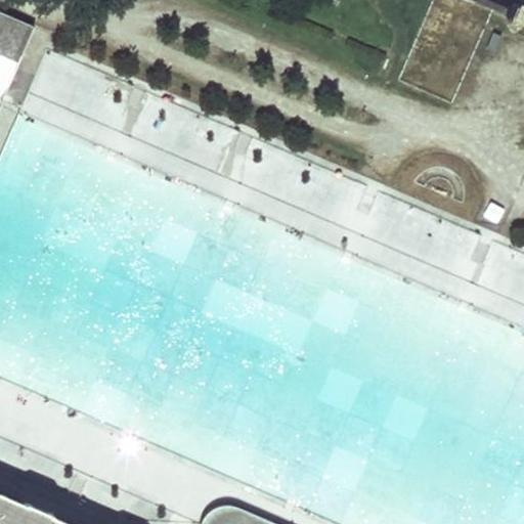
[(523,13),(523,8),(513,3),(509,12),(503,26),(516,31),(522,18),(523,13)]
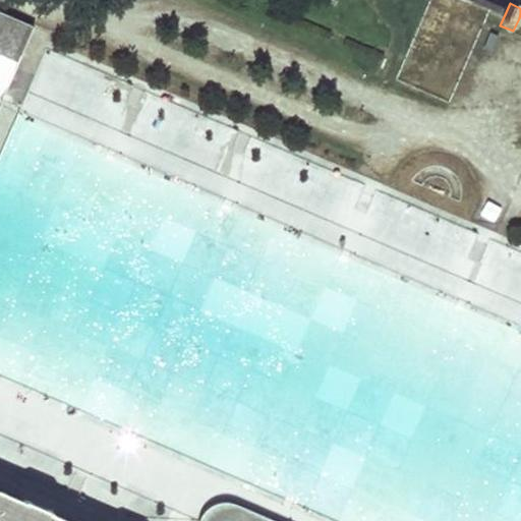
[(0,102),(33,29),(0,13),(0,102)]
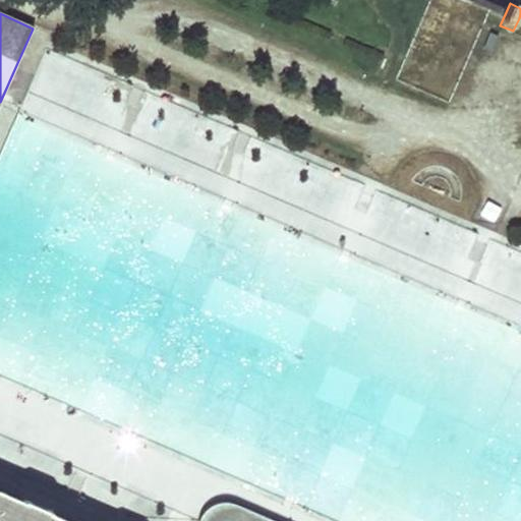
[(43,51),(18,113),(402,267),(415,234),(400,228),(412,198),(43,51)]
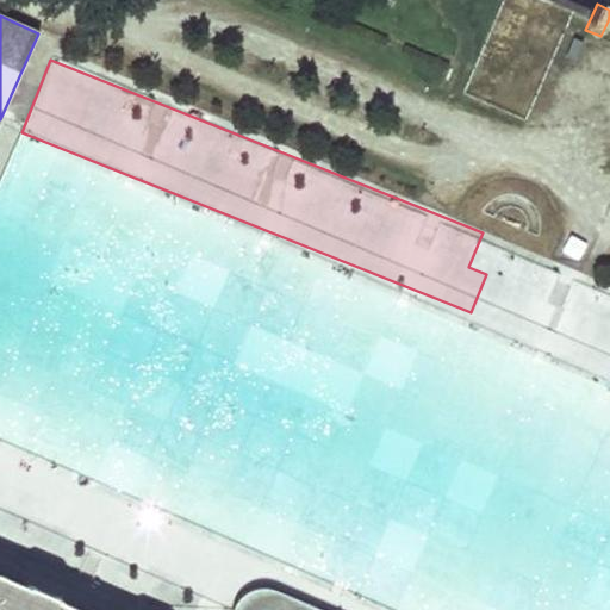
[(79,609),(58,602),(60,599),(30,585),(29,589),(0,576),(0,609),(79,609)]
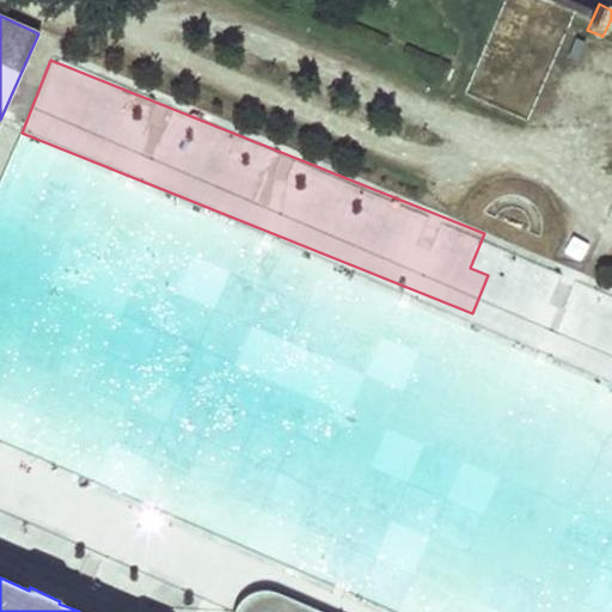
[(320,611),(273,592),(262,591),(249,595),(237,606),(234,611),(320,611)]
